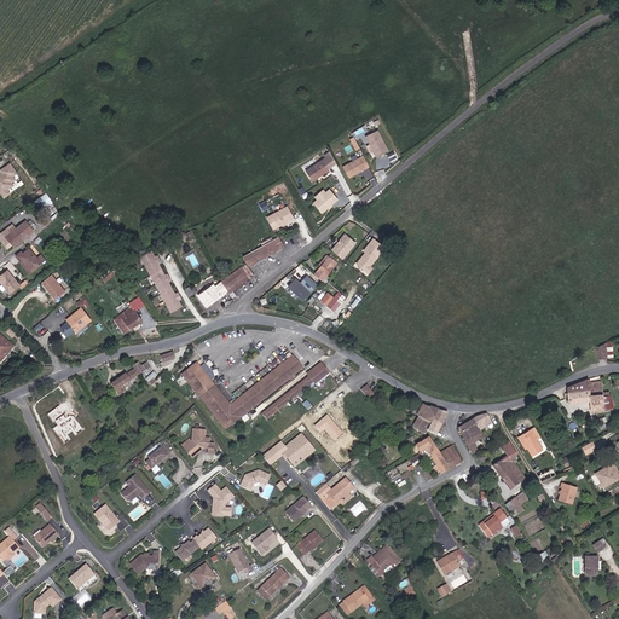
[(391,152),(380,132),(368,138),(371,146),(375,152),(380,154),(381,157),(391,152)]
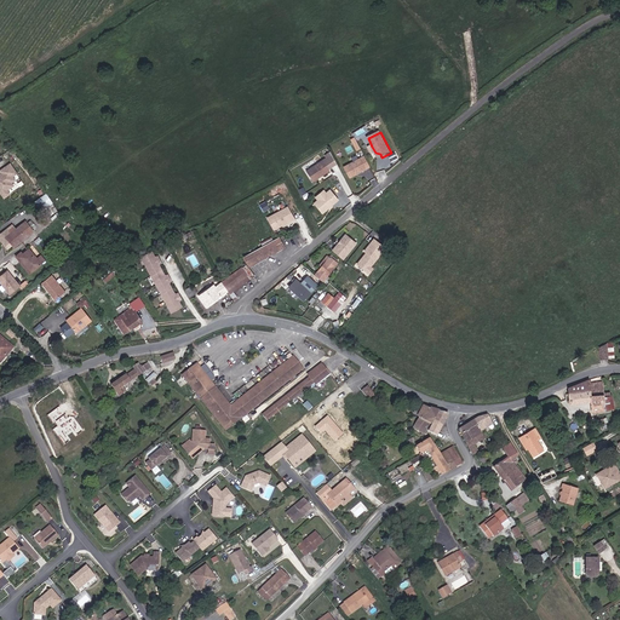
[(362,173),(372,168),(365,155),(361,158),(362,160),(345,168),(351,179),(359,176),(359,174),(361,173),(362,173)]
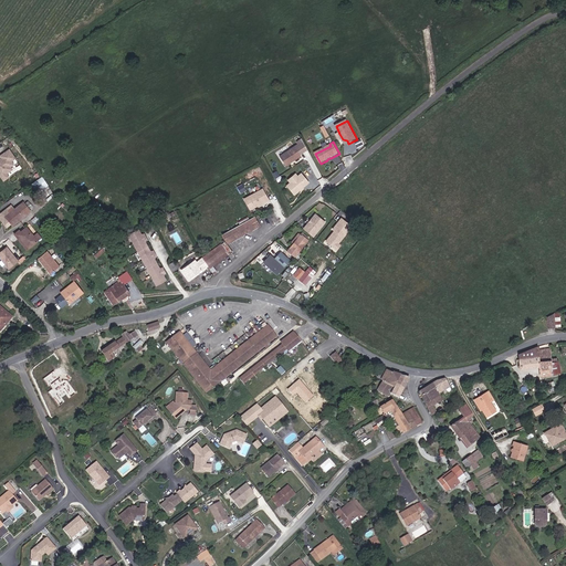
[(286,167),(302,158),(296,148),(281,158),(286,167)]
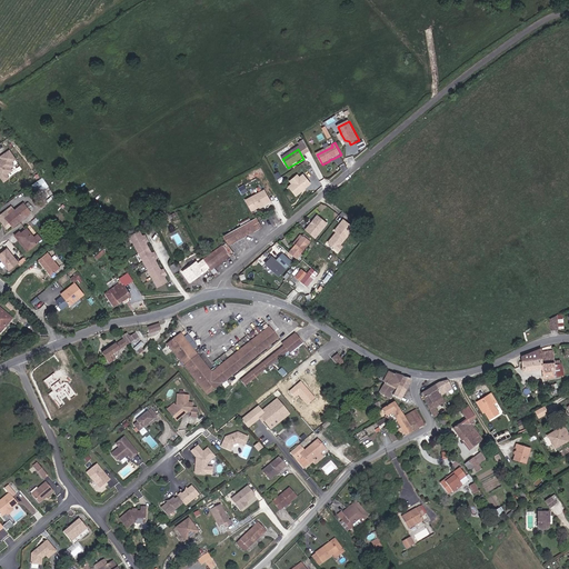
[(12,169),(11,167),(8,163),(11,161),(16,158),(9,150),(0,156),(2,158),(0,159),(0,173),(5,180),(9,177),(7,173),(12,169)]
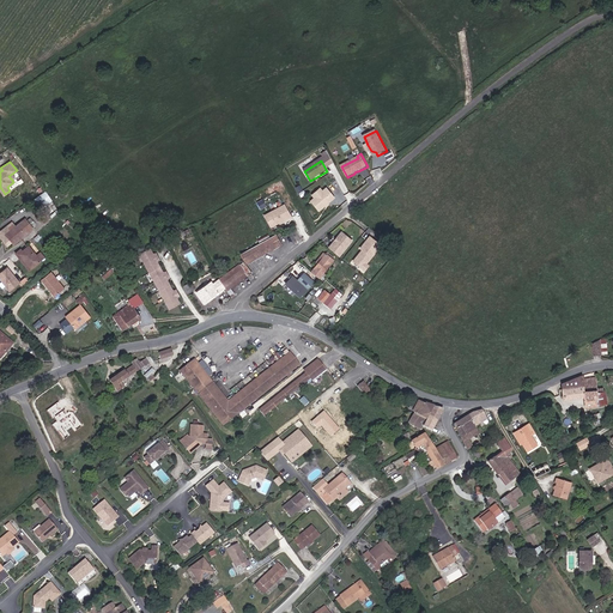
[(320,213),(337,199),(328,189),(323,193),(316,200),(311,204),(320,213)]
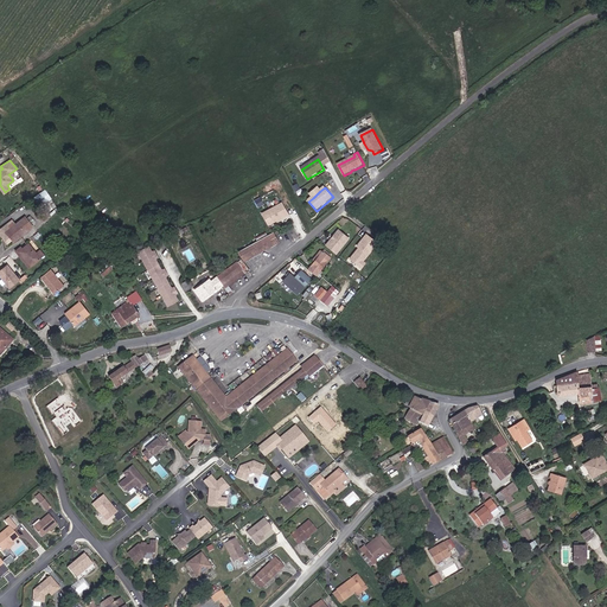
[(46,189),(34,197),(40,206),(52,199),(46,189)]
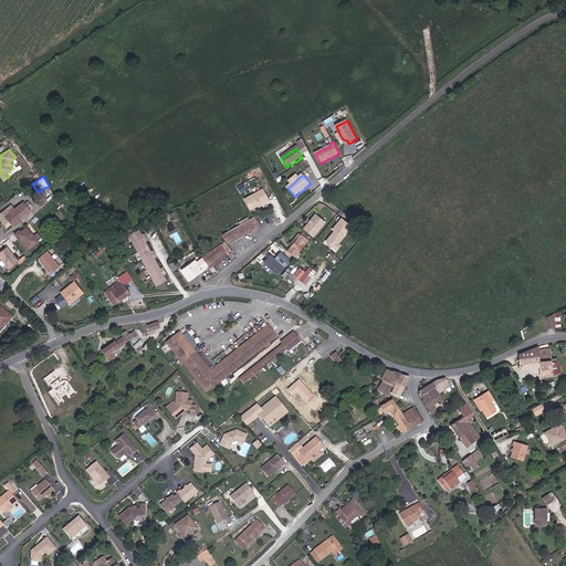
[(299,178),(296,176),(290,181),(292,185),(299,178)]
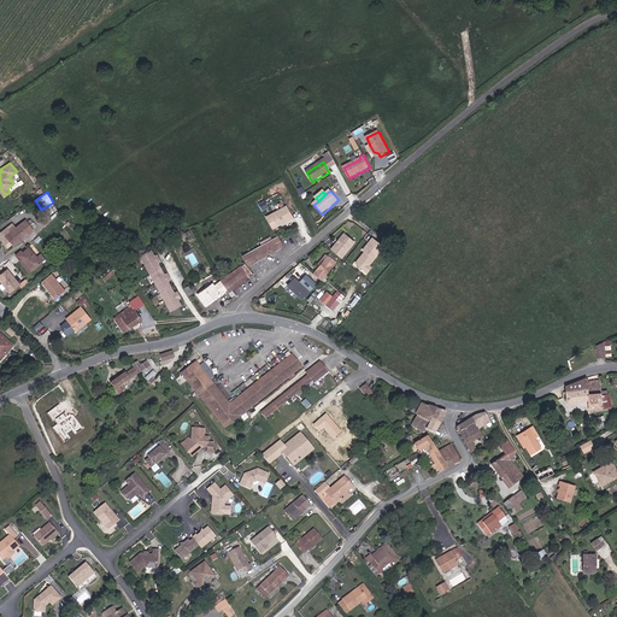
[(287,207),(268,218),(275,229),(293,218),(287,207)]
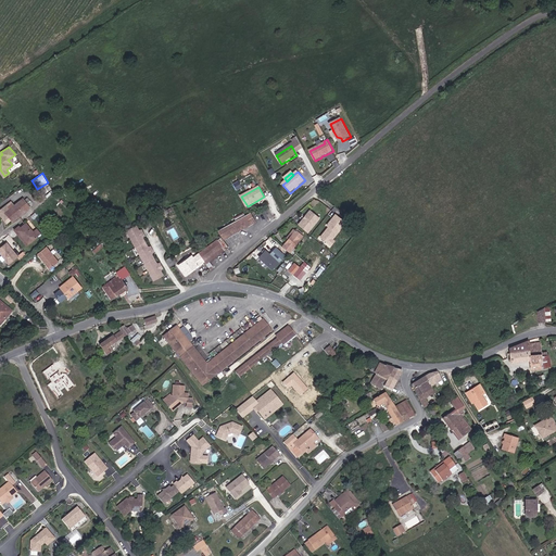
[(33,207),(32,206),(28,203),(33,200),(30,198),(26,200),(25,199),(8,213),(14,222),(33,207)]
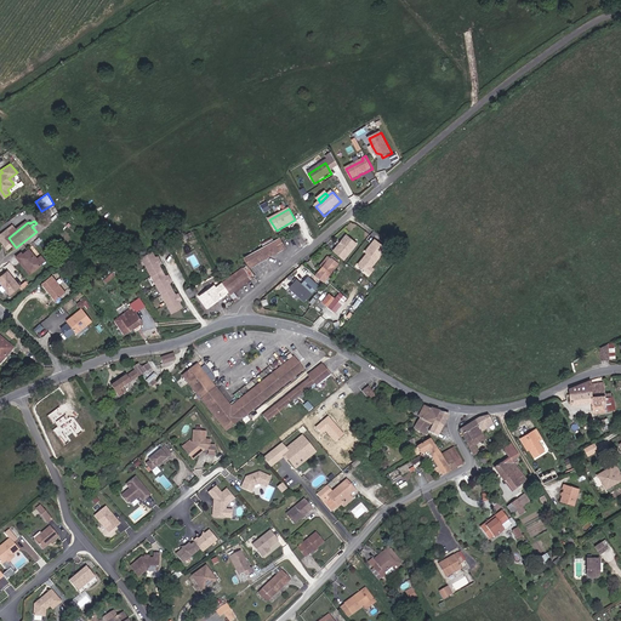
[(358,245),(347,237),(335,251),(345,260),(358,245)]
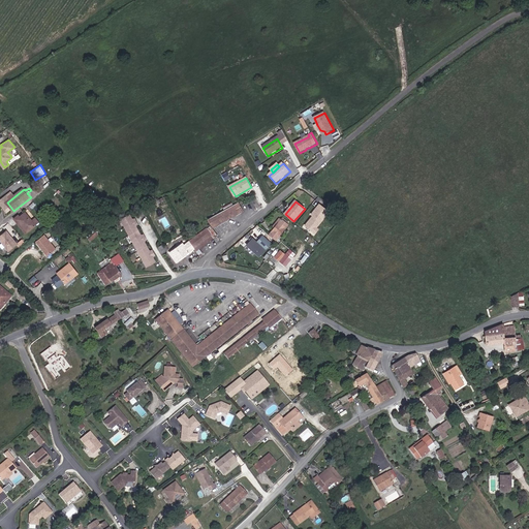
[(239,204),(210,220),(215,228),(243,212),(239,204)]
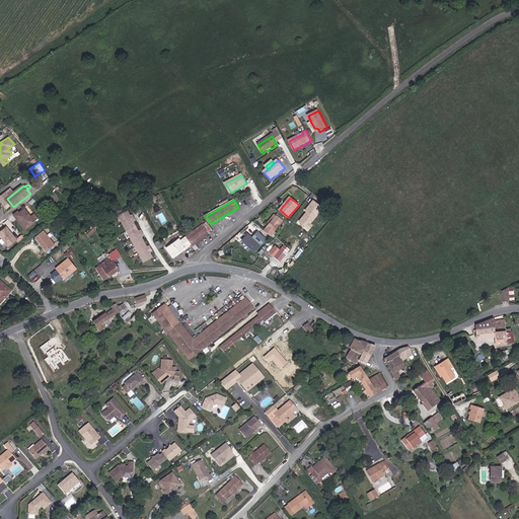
[(311,223),(322,207),(312,200),(304,211),(305,212),(298,222),(309,230),(313,224),(311,223)]
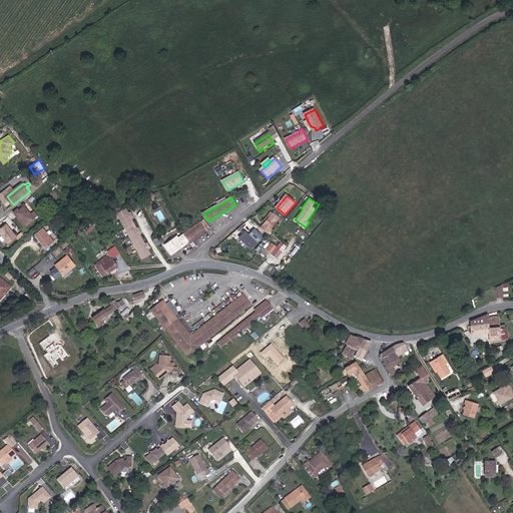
[(32,214),(26,206),(20,211),(18,213),(28,224),(36,217),(32,214)]
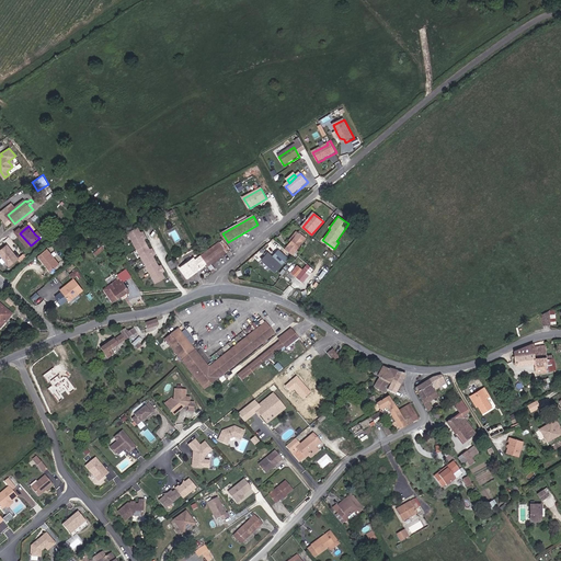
[(29,248),(31,245),(20,233),(22,231),(20,229),(15,232),(29,248)]
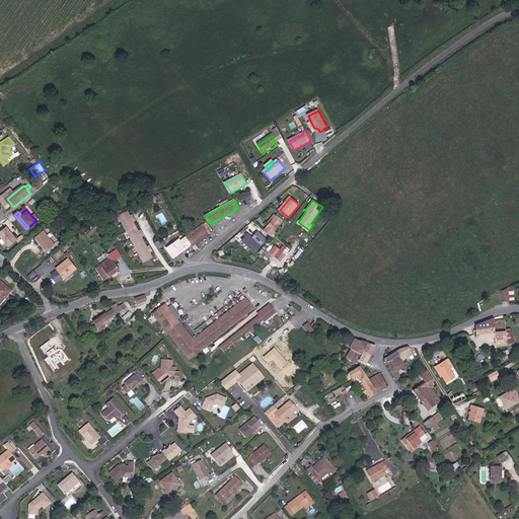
[(130,218),(129,212),(120,217),(145,264),(154,258),(150,253),(147,248),(147,246),(141,238),(139,233),(139,231),(135,223),(133,223),(130,218)]
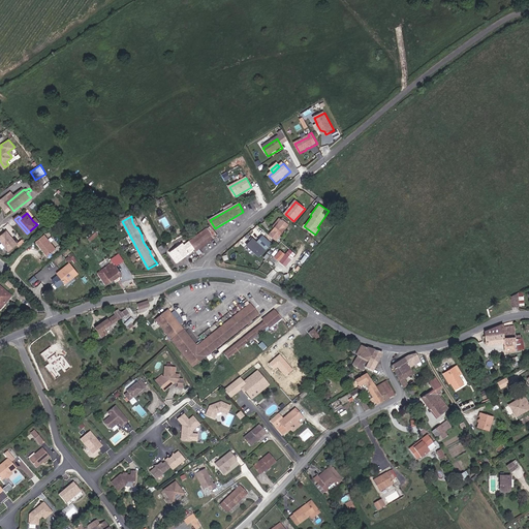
[(271,236),(276,241),(289,226),(283,221),(271,236)]
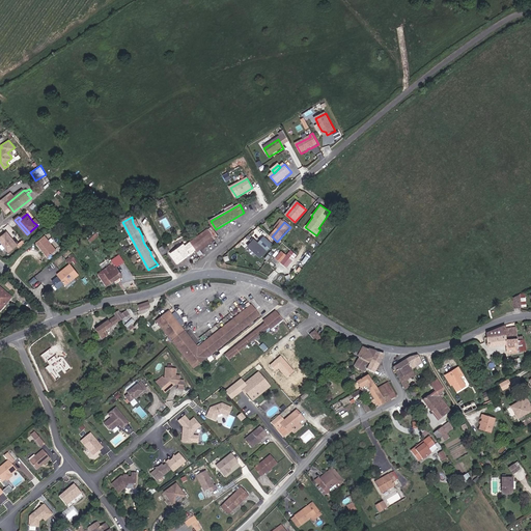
[(18,243),(22,240),(10,227),(6,230),(18,243)]
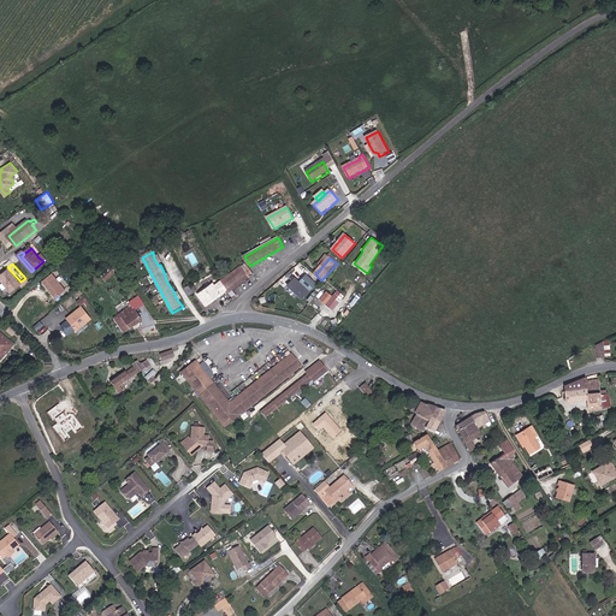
[(252,277),(246,267),(240,270),(213,288),(212,285),(196,295),(203,306),(225,291),(226,294),(252,277)]
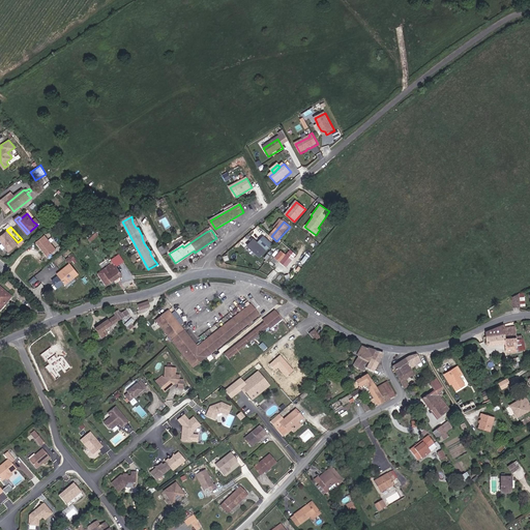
[(18,245),(7,231),(0,236),(0,241),(8,253),(18,245)]
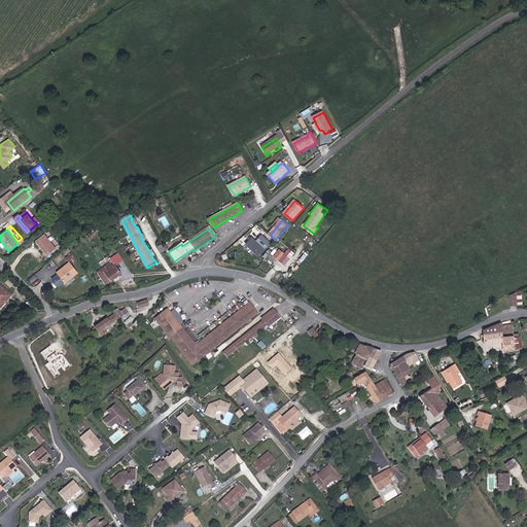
[(245,245),(253,252),(258,256),(270,243),(261,235),(255,241),(251,238),(245,245)]
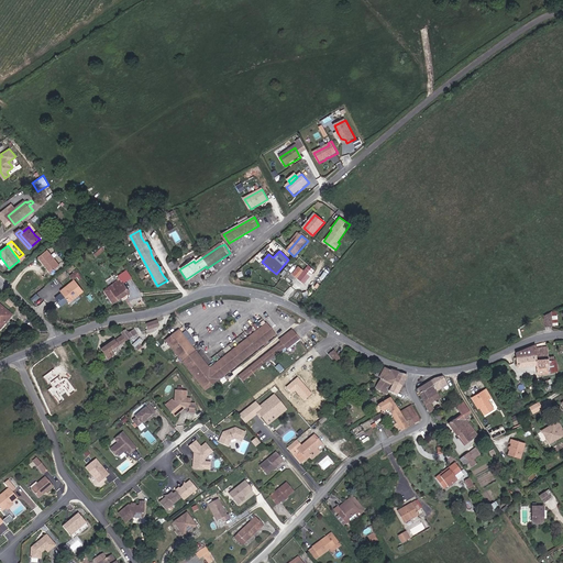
[(51,273),(59,265),(50,252),(41,260),(51,273)]
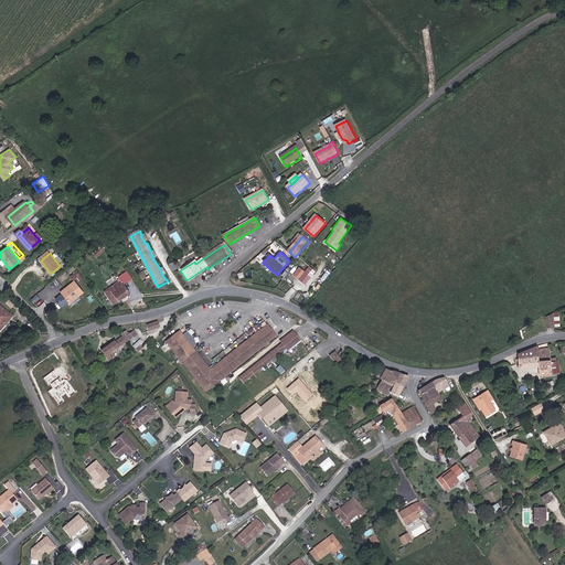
[(177,262),(169,266),(172,269),(173,268),(176,270),(181,267),(177,262)]
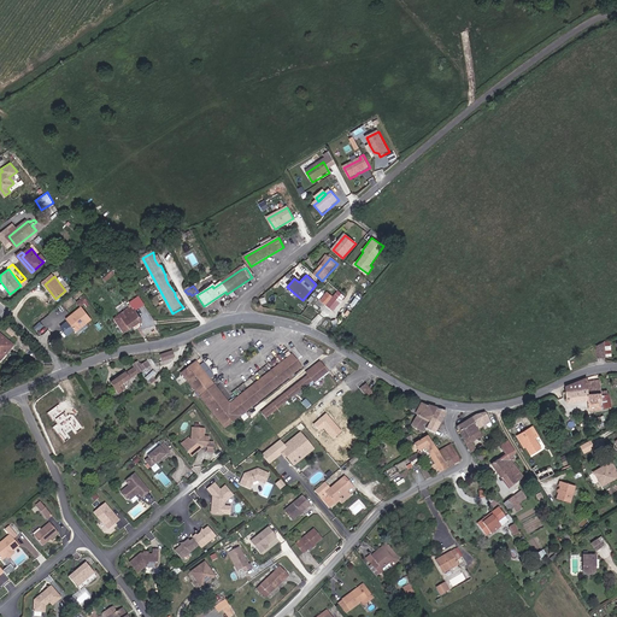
[(56,299),(58,301),(68,293),(65,291),(56,299)]
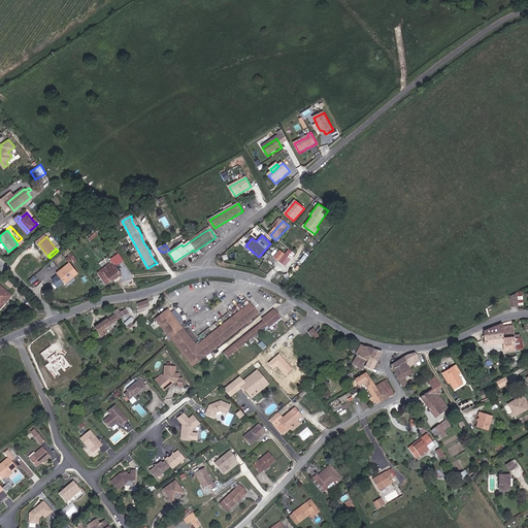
[(281,252),(275,258),(287,267),(291,261),(285,256),(286,255),(281,252)]
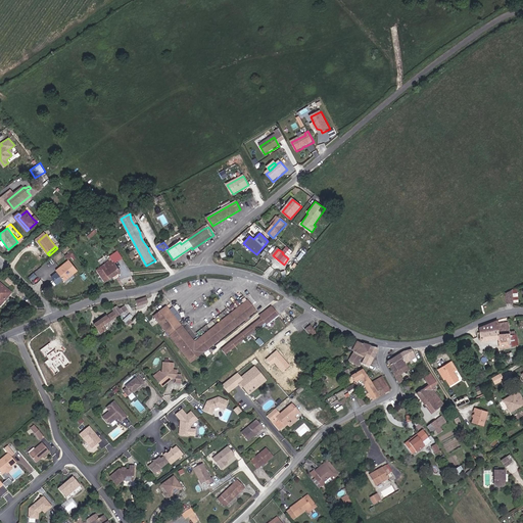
[(65,255),(67,258),(75,254),(72,250),(65,255)]
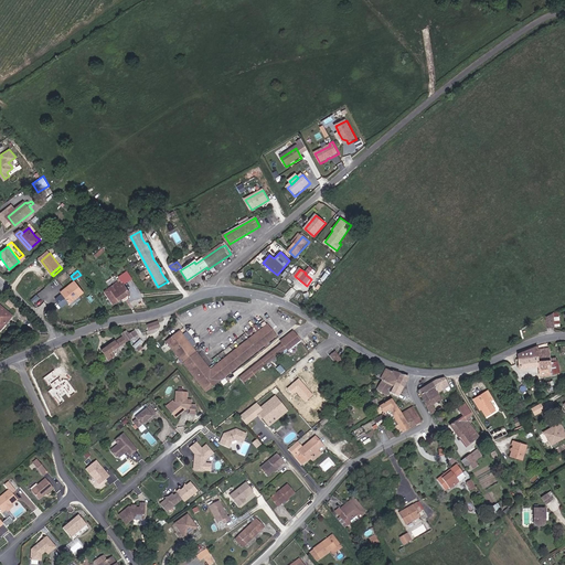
[(130,295),(124,286),(129,283),(125,276),(120,279),(120,284),(106,295),(115,307),(130,295)]
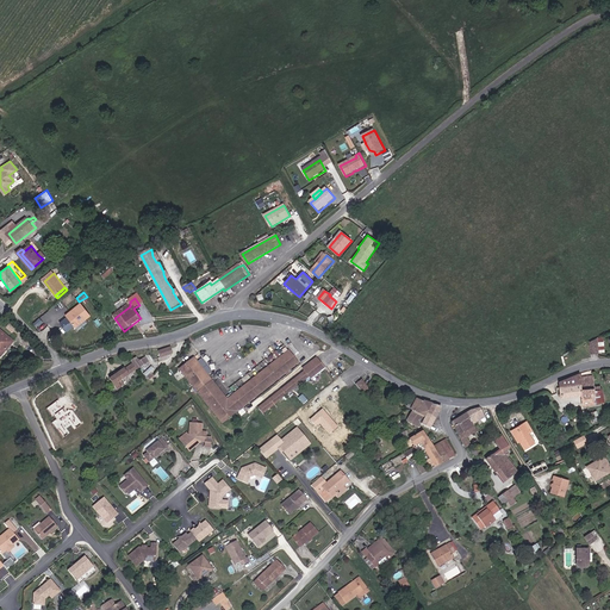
[(69,321),(66,324),(72,331),(76,329),(78,330),(92,318),(82,306),(68,319),(69,321)]
